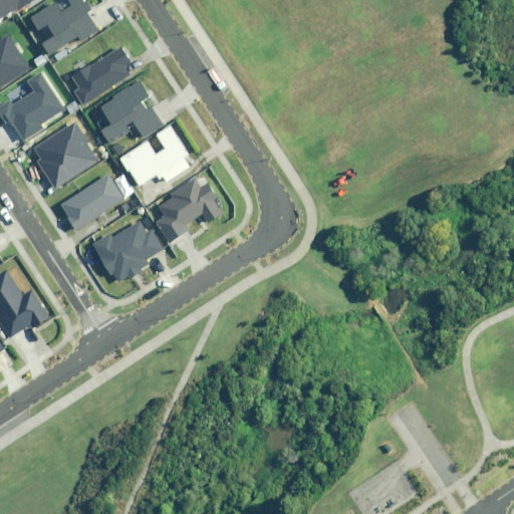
[(0,0),(0,18),(18,7),(20,9),(31,0),(0,0)]
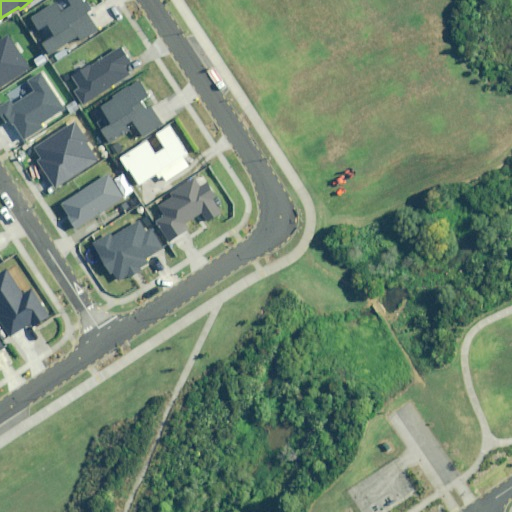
[(46,43),(51,52),(80,36),(82,40),(100,30),(83,0),(69,0),(71,3),(62,9),(59,4),(34,18),(41,29),(50,24),(57,37),(46,43)]
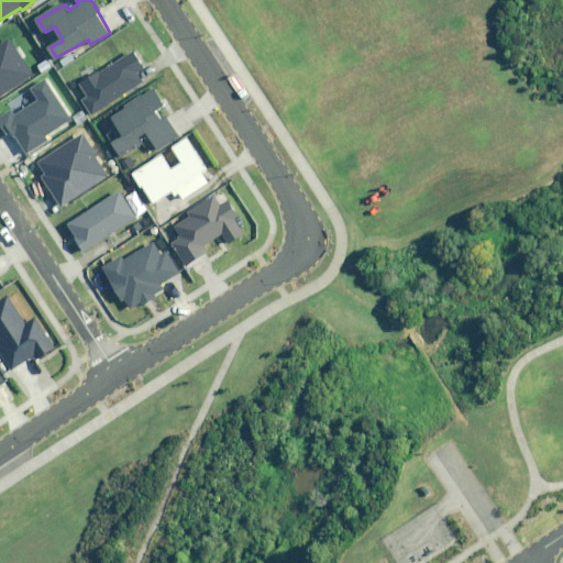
[(10,40),(0,45),(0,97),(33,76),(10,40)]
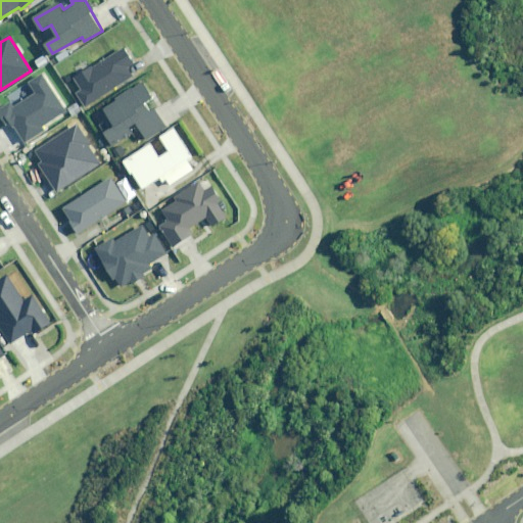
[(124,49),(74,79),(81,90),(75,94),(83,106),(133,77),(127,67),(133,64),(124,49)]
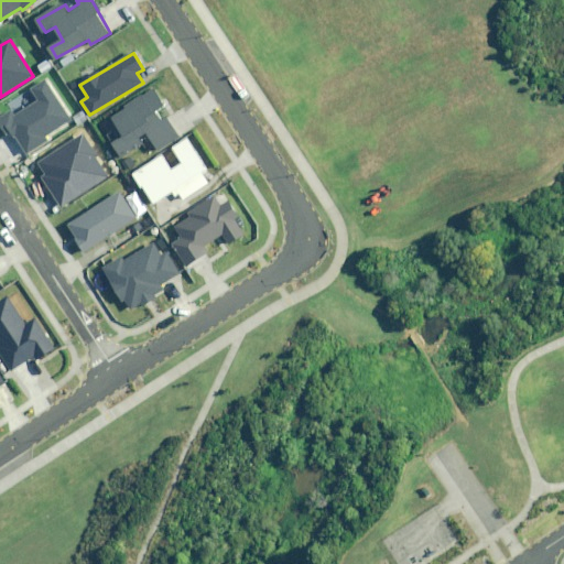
[(10,111),(0,117),(0,119),(12,139),(15,136),(28,153),(46,141),(43,137),(71,118),(46,79),(31,89),(38,100),(12,116),(10,111)]
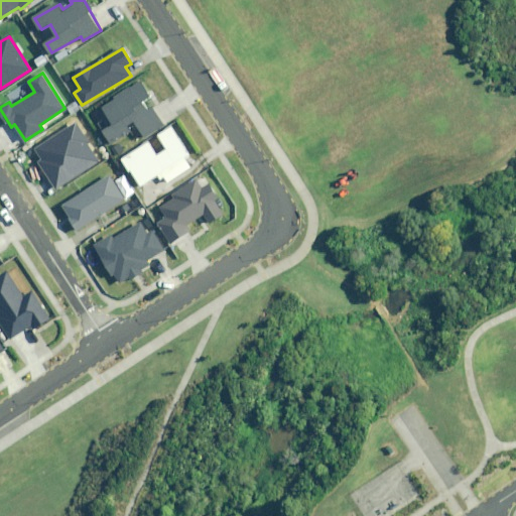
[(140,84),(101,109),(112,126),(101,132),(108,143),(136,126),(143,137),(163,125),(152,108),(147,111),(140,102),(148,97),(140,84)]
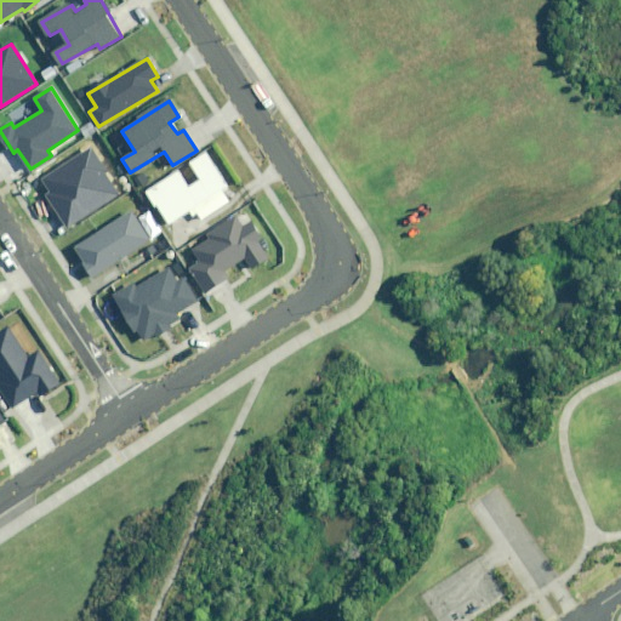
[(91,148),(41,180),(49,192),(46,194),(67,227),(120,193),(91,148)]
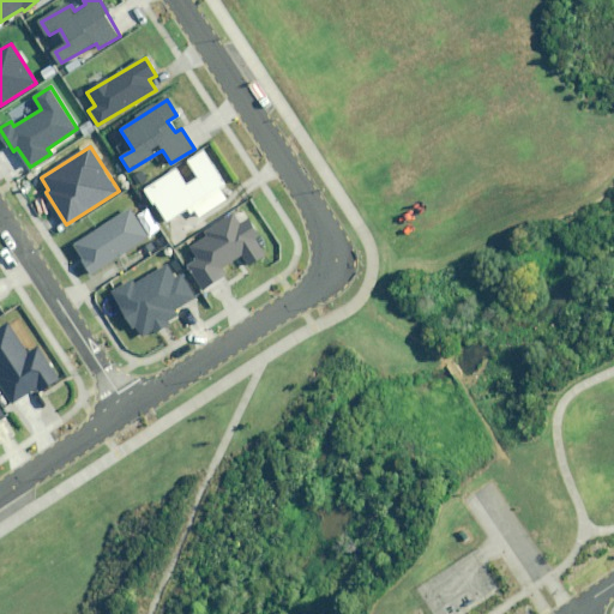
[(142,188),(167,229),(191,215),(196,223),(232,202),(226,191),(232,187),(209,149),(187,162),(197,179),(186,186),(175,168),(142,188)]
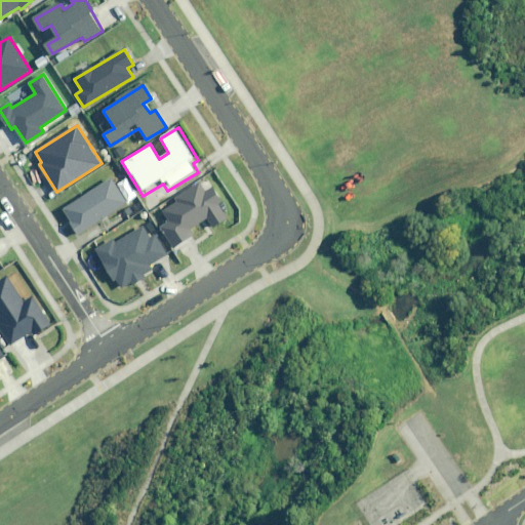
[(128,203),(111,177),(62,210),(78,236),(128,203)]
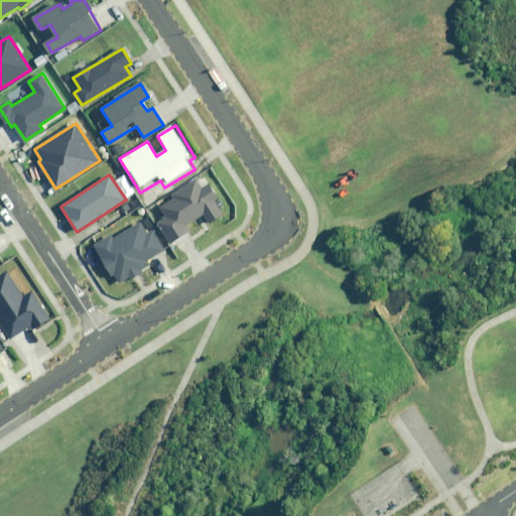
[(173,199),(159,208),(165,217),(157,222),(170,243),(188,232),(184,226),(204,214),(209,223),(225,214),(208,185),(201,190),(195,180),(170,195),(173,199)]
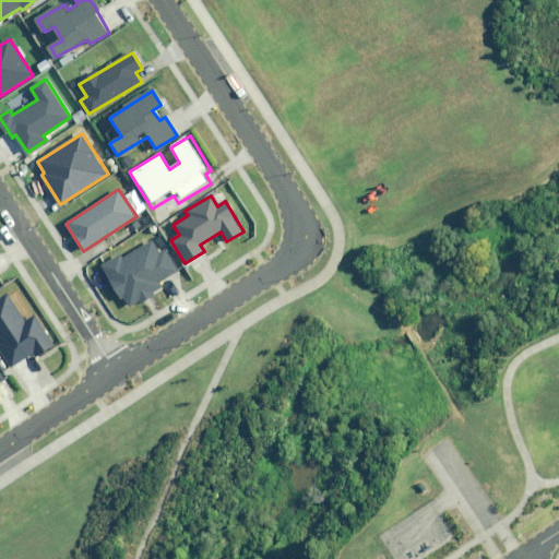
[(119,254),(100,266),(120,298),(123,296),(129,306),(139,300),(140,302),(154,294),(153,292),(162,286),(158,282),(177,270),(165,250),(158,254),(151,242),(122,260),(119,254)]
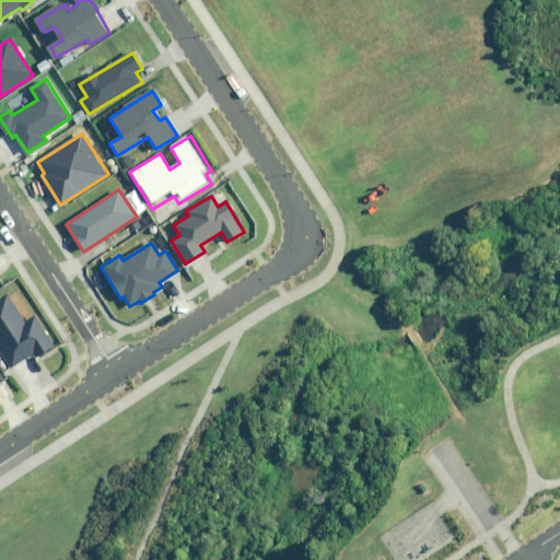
[(38,356),(53,346),(34,318),(25,324),(6,294),(0,298),(0,353),(9,366),(35,349),(38,356)]
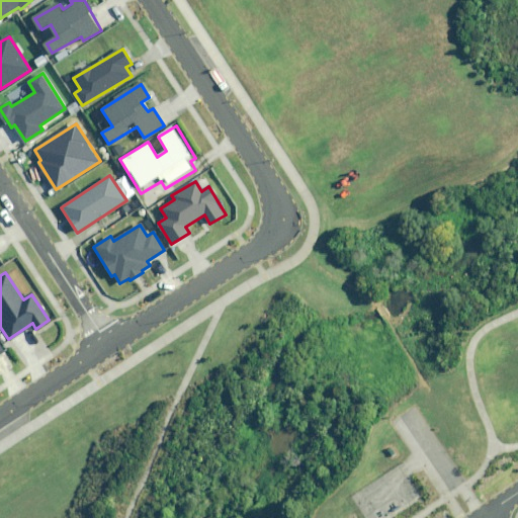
All buildings are outlined.
